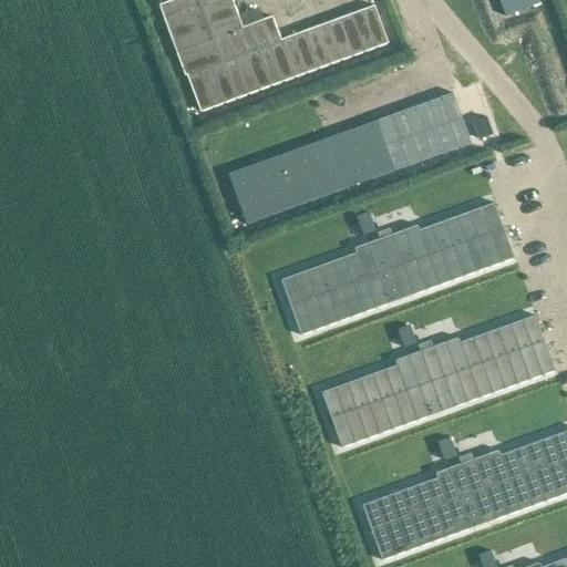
[(389,43),(374,6),(281,40),(272,17),(243,28),(233,0),(173,0),(160,6),(185,76),(187,75),(200,112),(389,43)]
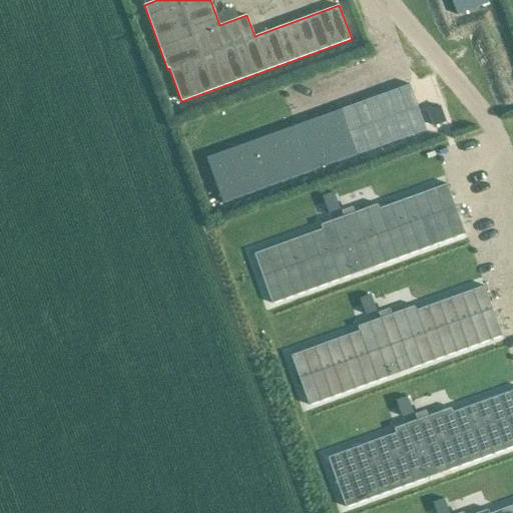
[(474,0),(451,0),(458,15),(478,8),(474,0)]
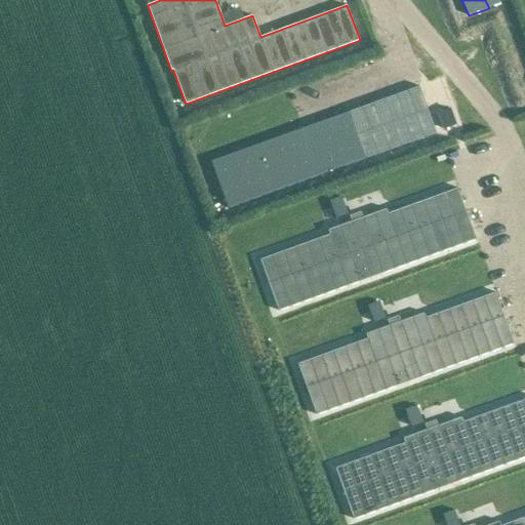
[(212,162),(229,208),(435,133),(418,87),(212,162)]
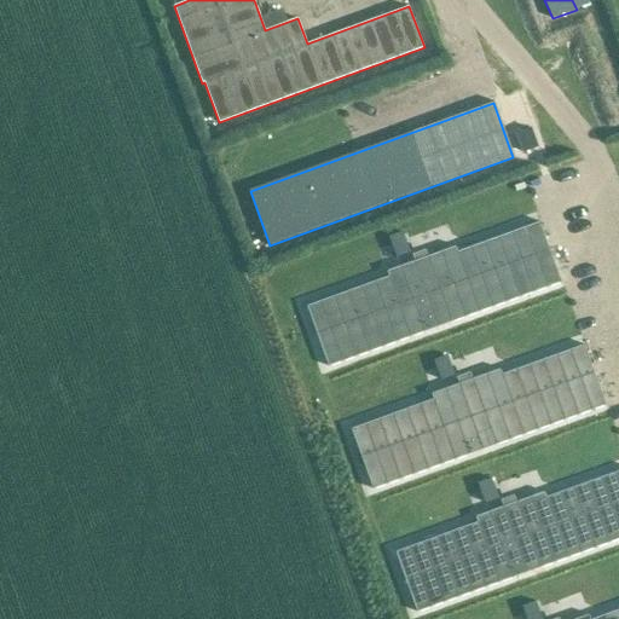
[(329,366),(562,282),(541,221),(458,252),(456,246),(387,271),(389,276),(307,306),(329,366)]
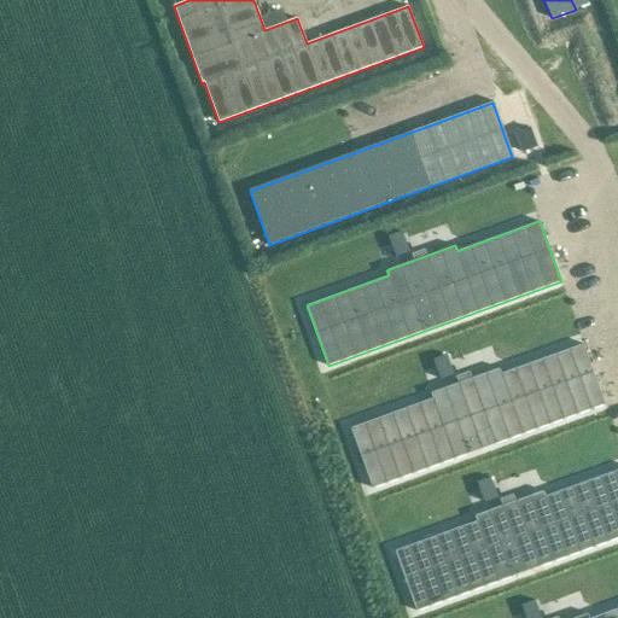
[(605,404),(583,344),(502,373),(500,368),(431,394),(432,398),(351,427),(373,489),(605,404)]
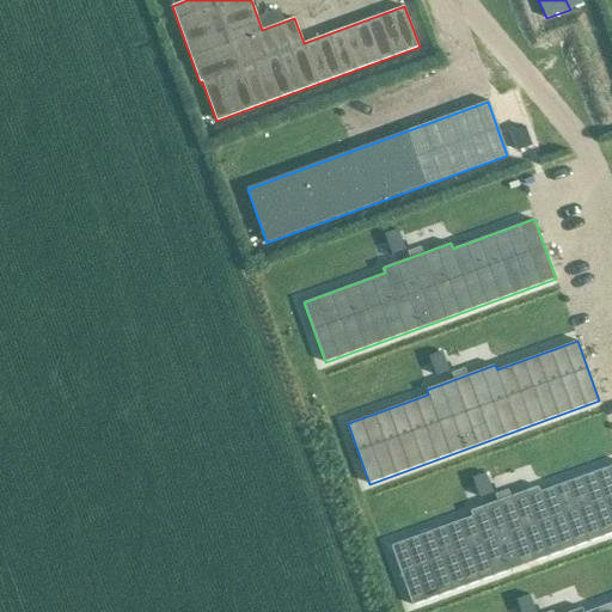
[(611,533),(611,465),(540,491),(539,487),(470,510),(472,516),(391,545),(412,605),(611,533)]
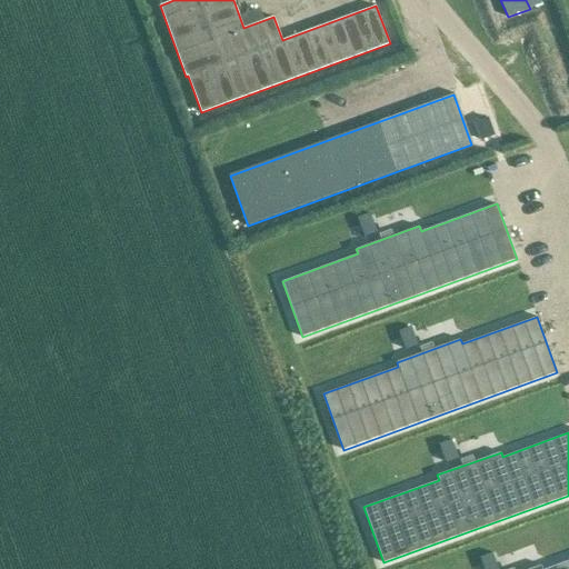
[(568,568),(568,559),(543,568),(542,568),(541,565),(528,568),(568,568)]
